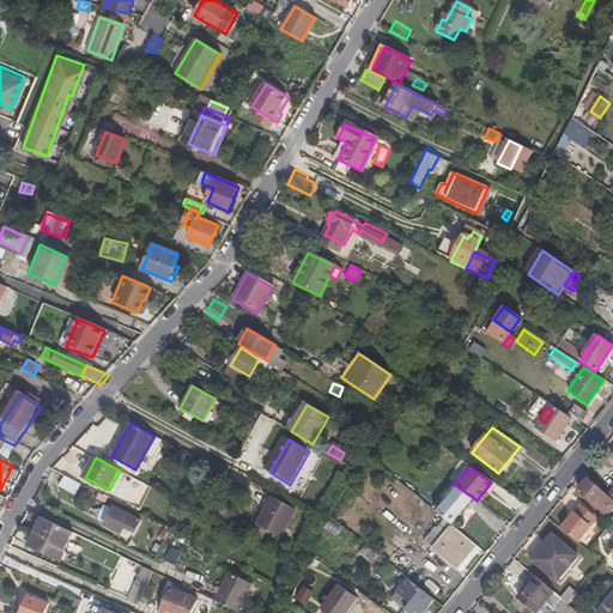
[(84,484),(67,477),(62,486),(78,495),(84,484)]
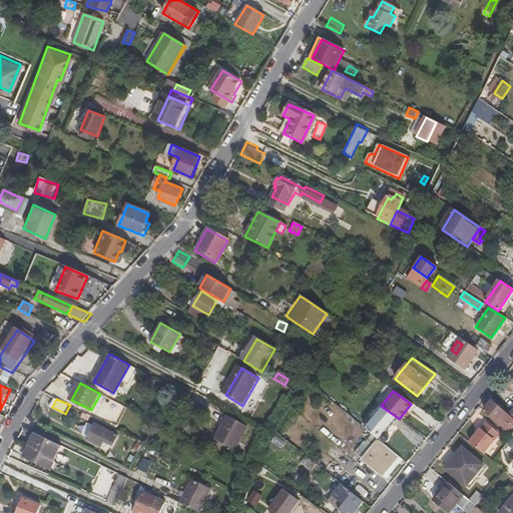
[(506,413),(493,402),(484,413),(501,428),(504,425),(499,421),(506,413)]
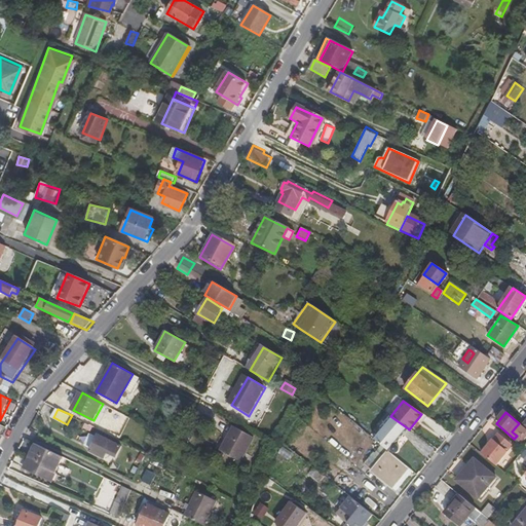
[(390,416),(373,437),(382,444),(389,450),(390,448),(393,450),(395,451),(397,451),(398,450),(399,449),(399,447),(398,446),(397,445),(395,444),(408,428),(390,416)]
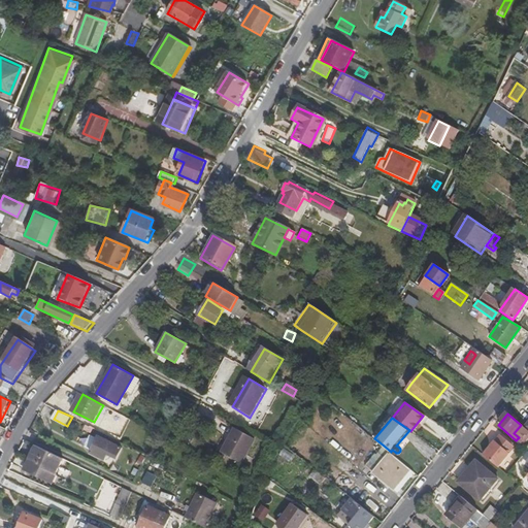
[(234,430),(222,454),(240,464),(253,440),(234,430)]
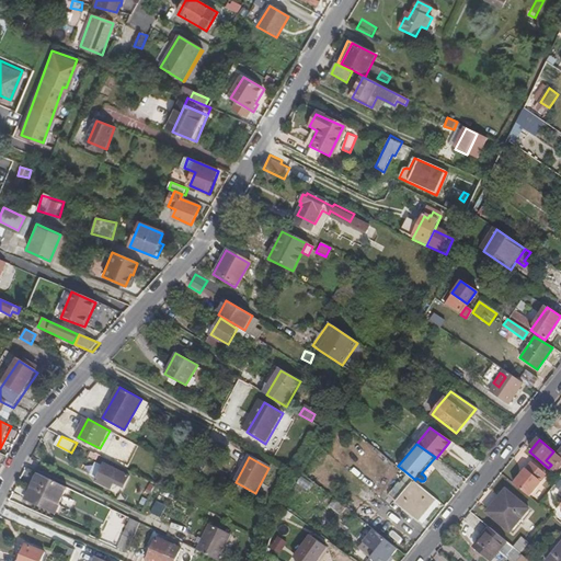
[(513,483),(528,495),(546,474),(530,461),(524,469),(525,470),(521,476),(519,474),(513,483)]
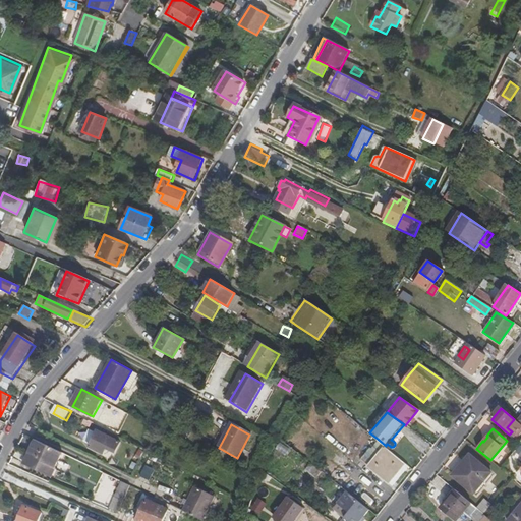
[(108,451),(115,454),(120,443),(100,432),(92,449),(105,455),(108,451)]
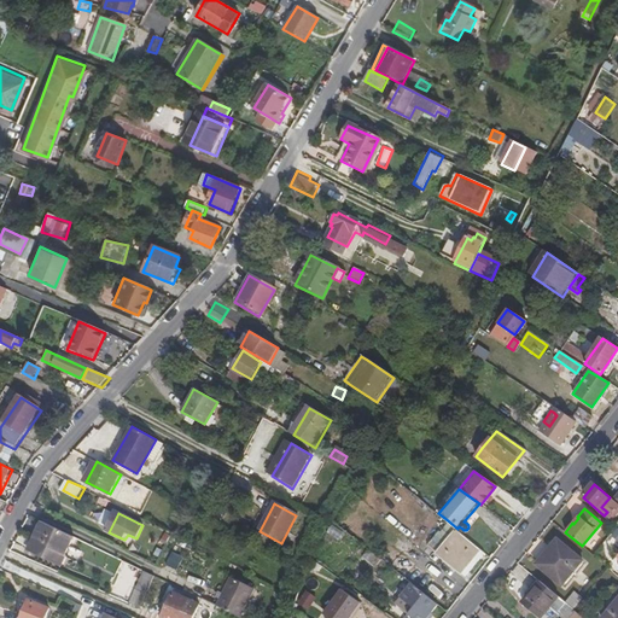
[(461,569),(479,547),(458,529),(449,522),(437,535),(444,541),(442,544),(443,546),(438,551),(435,547),(431,552),(445,564),(449,559),(461,569)]
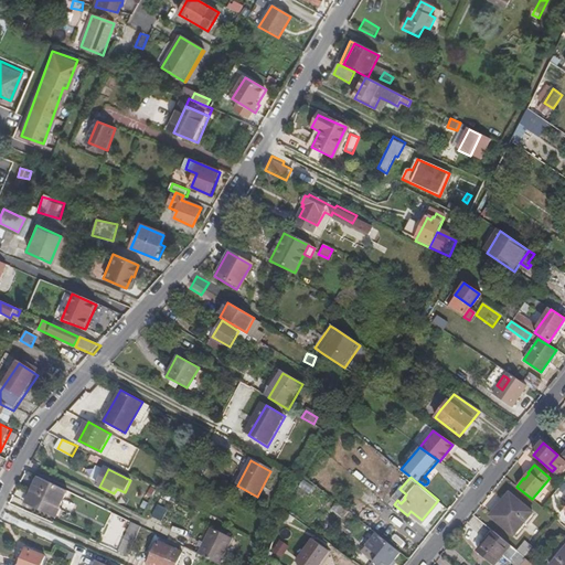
[(55,516),(67,491),(39,478),(27,503),(55,516)]
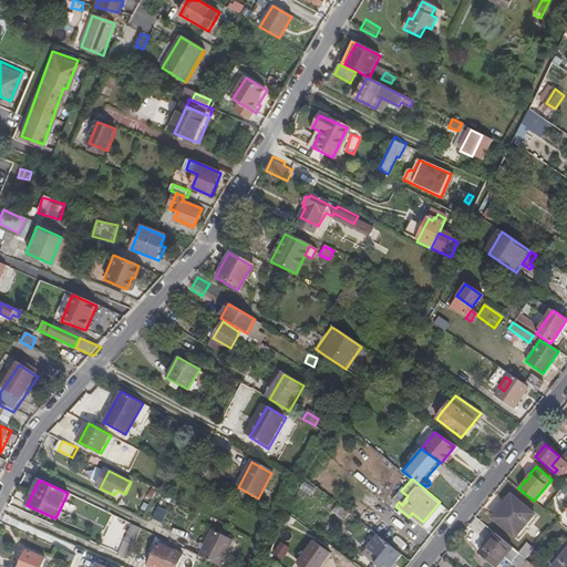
[(303,482),(300,488),(310,495),(315,488),(303,482)]
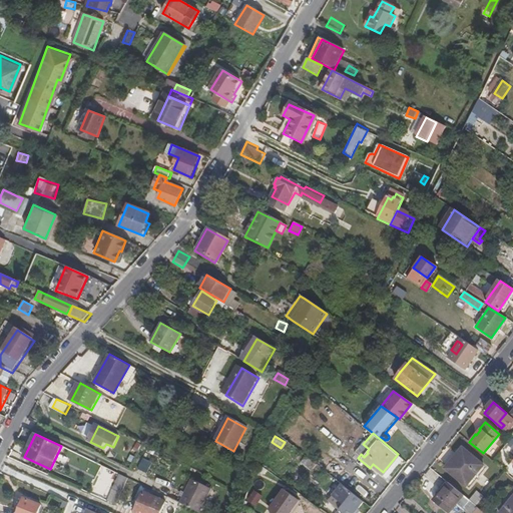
[(463,448),(446,469),(466,486),(482,468),(485,470),(487,467),(463,448)]
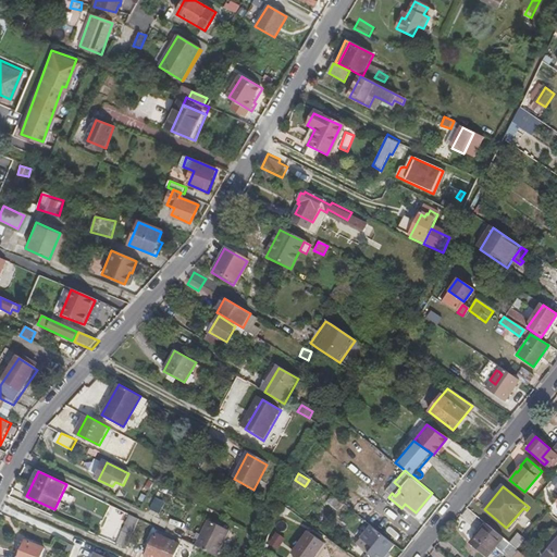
[(123,518),(125,512),(113,507),(111,511),(123,518)]
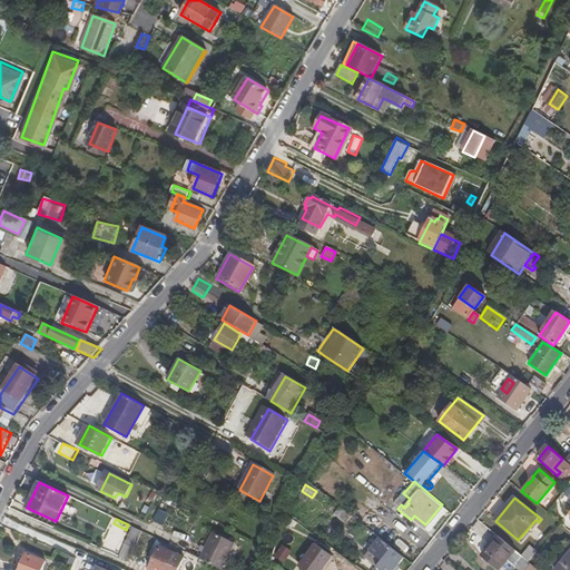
[(375,529),(387,537),(393,527),(381,520),(375,529)]
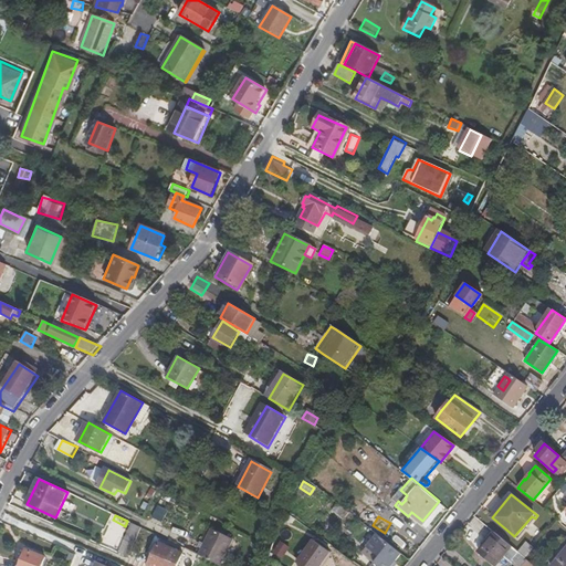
[(135,543),(142,527),(133,524),(126,538),(135,543)]
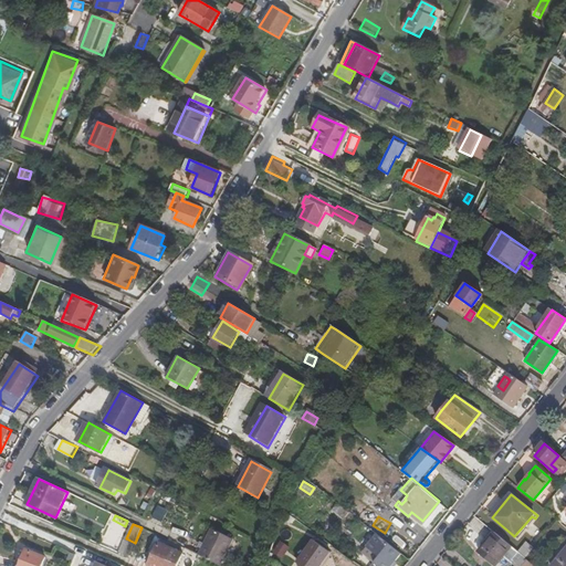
[(210,528),(197,554),(218,564),(231,538),(210,528)]
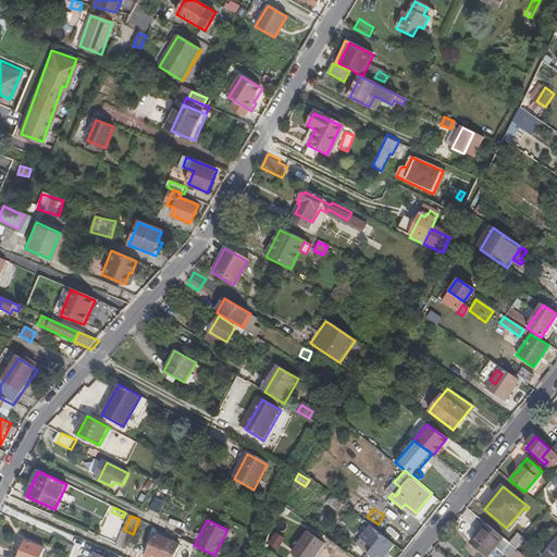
[(506,556),(508,556),(517,547),(515,546),(507,540),(484,520),(470,540),(484,553),(492,544),(506,556)]
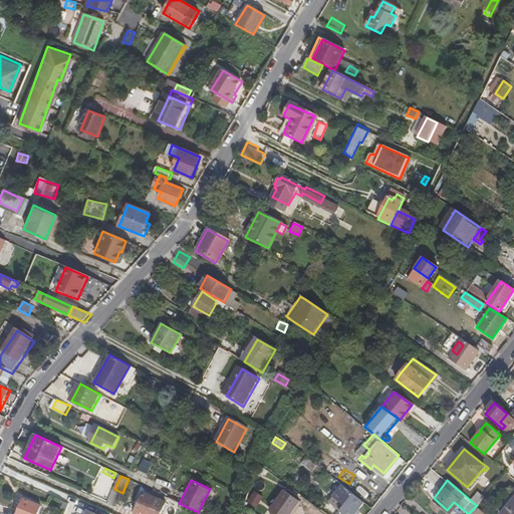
[(354,513),(363,503),(341,485),(330,498),(341,507),(335,513),(354,513)]
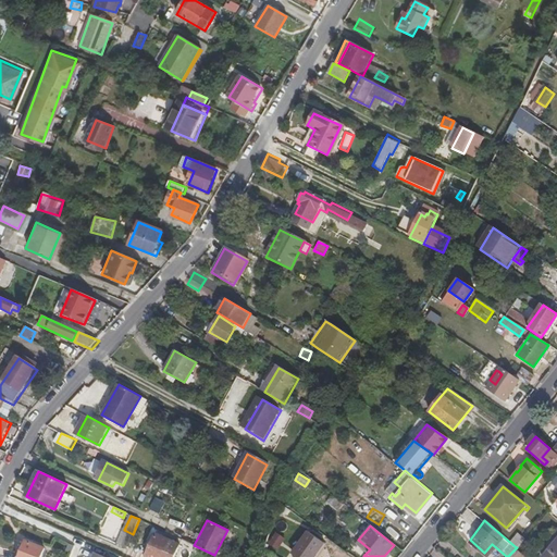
[(507,540),(515,546),(522,537),(515,531),(507,540)]
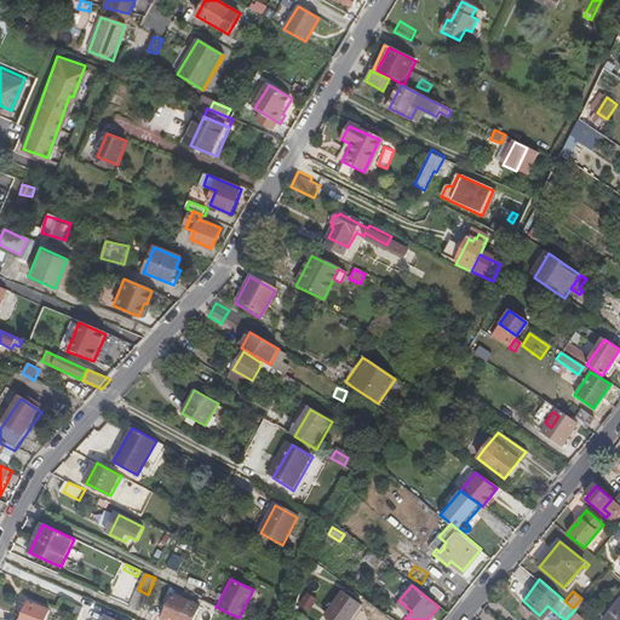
[(310,613),(319,600),(308,592),(299,606),(310,613)]
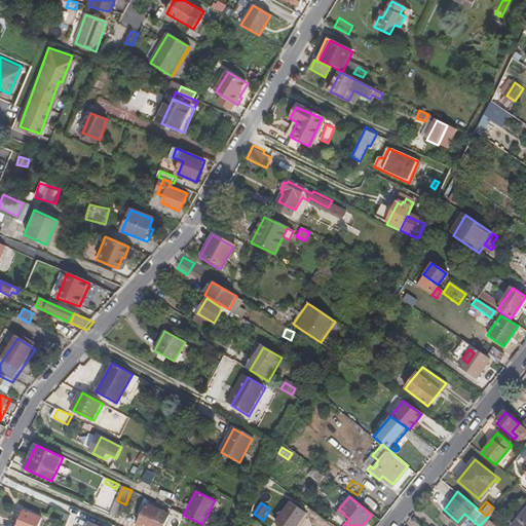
[(291,503),(276,523),(279,525),(295,525),(305,514),(291,503)]
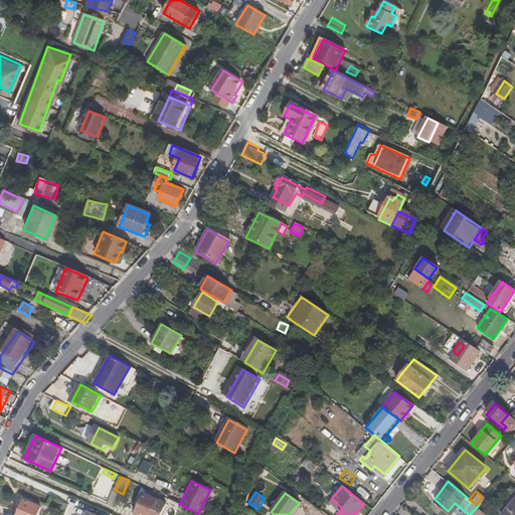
[(144,494),(136,514),(138,514),(163,514),(168,506),(144,494)]
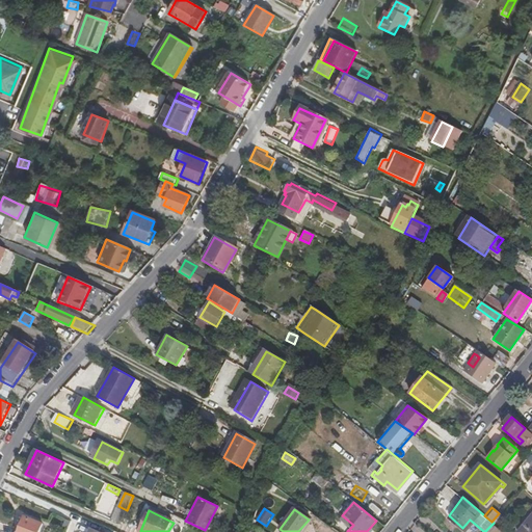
[(26,515),(18,531),(38,531),(43,523),(26,515)]
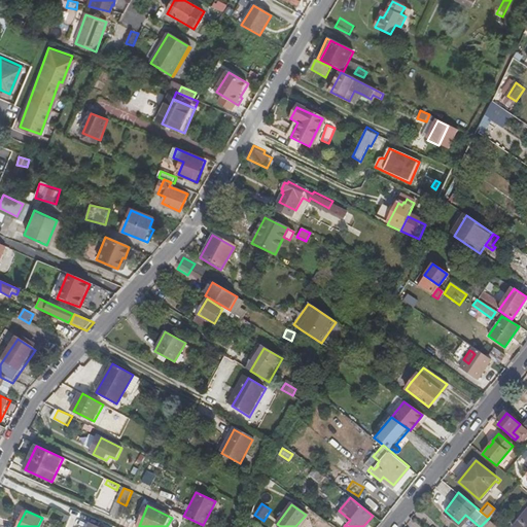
[(526,526),(526,513),(514,526),(526,526)]
